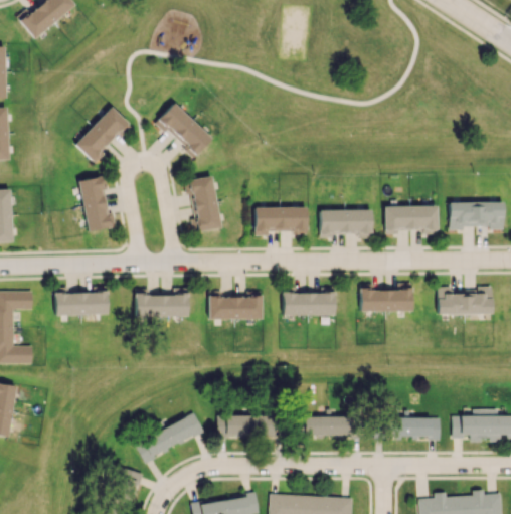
[(74,5),(70,0),(45,0),(30,13),(27,9),(17,18),(34,38),(74,5)]
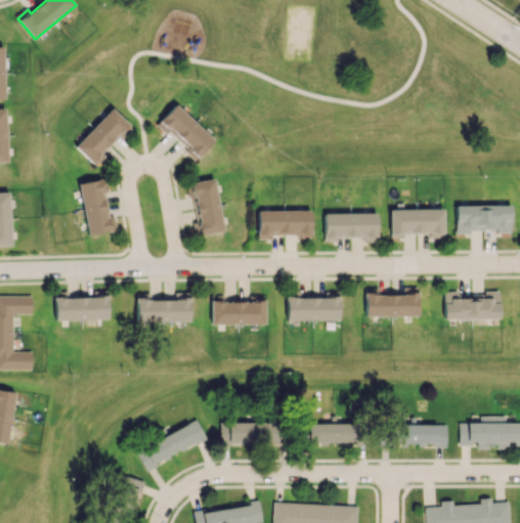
[(199,160),(216,140),(177,104),(160,124),(199,160)]
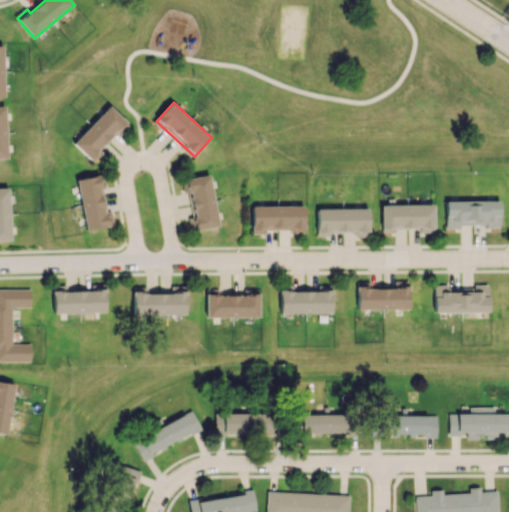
[(0,106),(0,158),(8,159),(7,107),(0,106)]
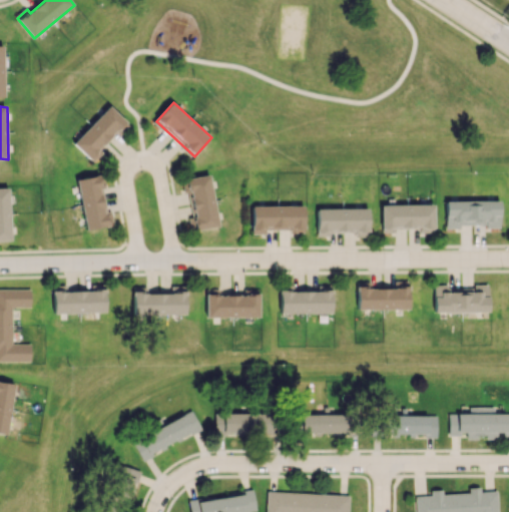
[(93,161),(129,123),(111,106),(76,144),(93,161)]
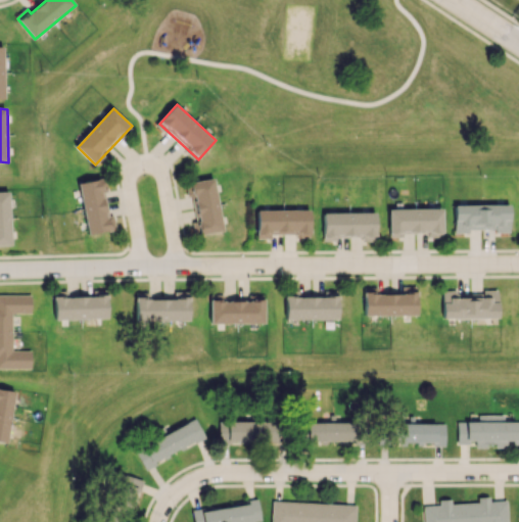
[(81,184),(90,234),(118,229),(115,217),(112,218),(105,179),(81,184)]
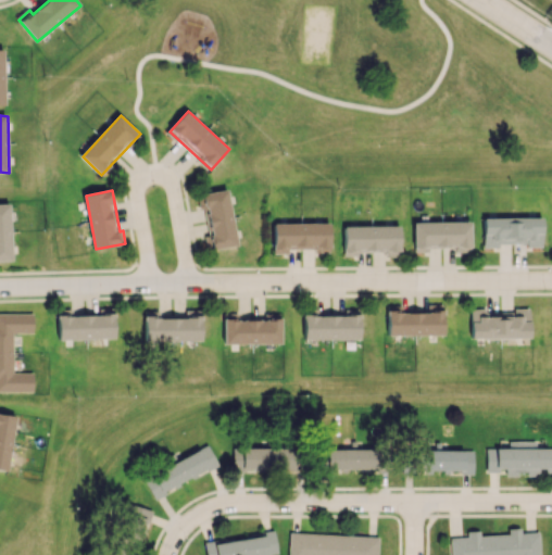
[(205,194),(212,236),(208,237),(210,251),(239,246),(229,190),(205,194)]
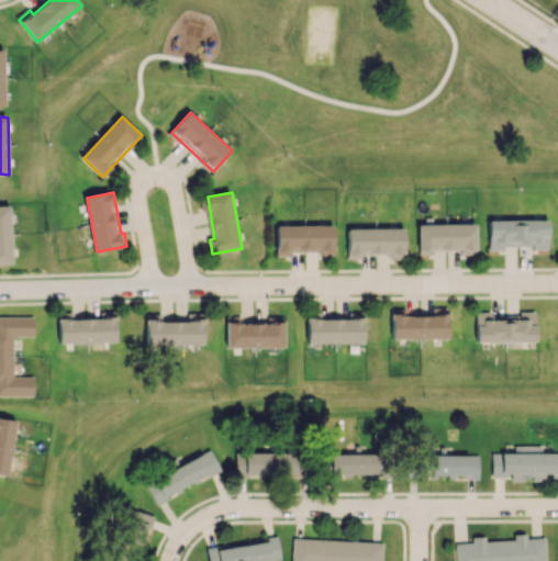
[(0,265),(13,265),(12,206),(0,206),(0,265)]
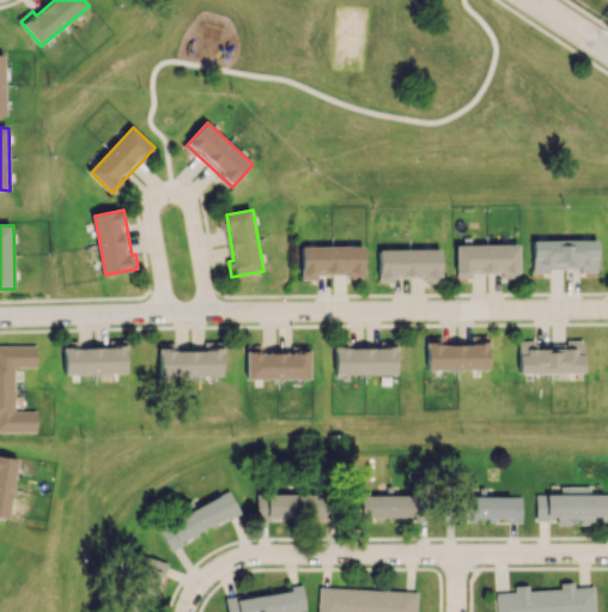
[(535,241),(535,271),(583,271),(583,273),(600,273),(600,241),(535,241)]
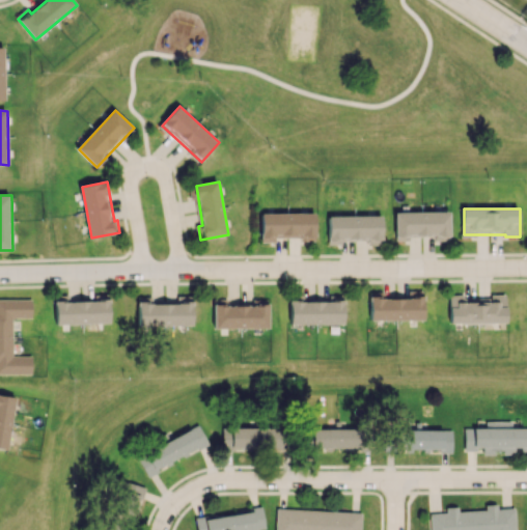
[(451,213),(396,214),(397,236),(437,236),(437,245),(451,244),(451,213)]
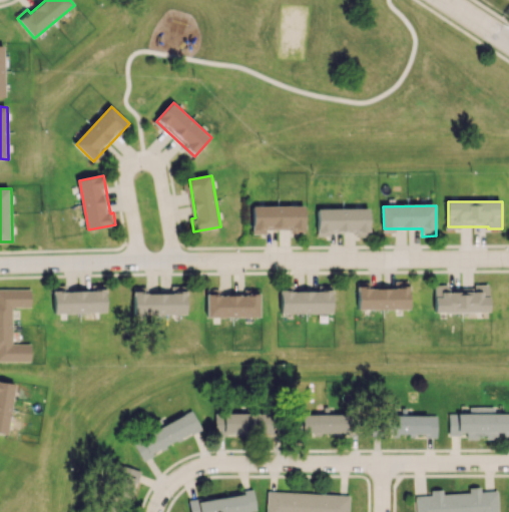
[(255,234),(269,234),(269,231),(306,231),(306,206),(255,207),(255,234)]
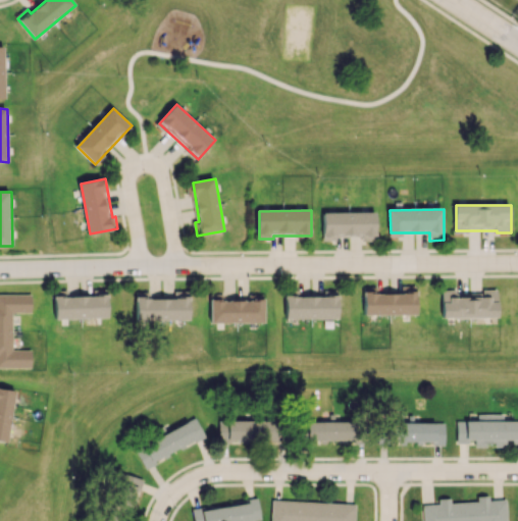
[(324,213),(325,239),(364,238),(364,242),(377,242),(376,212),(324,213)]
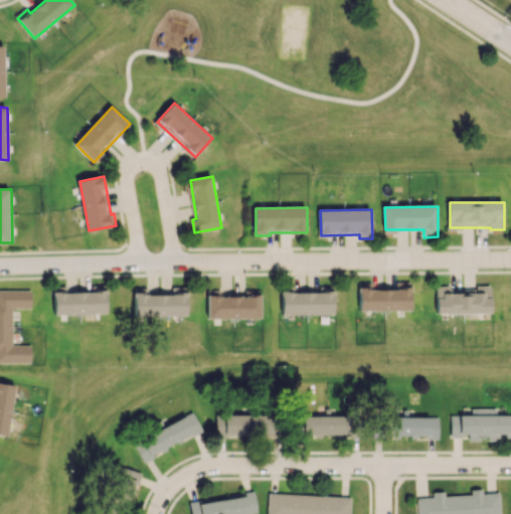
[(439,315),(493,314),(492,286),(478,287),(478,292),(452,292),(452,287),(438,287),(439,315)]
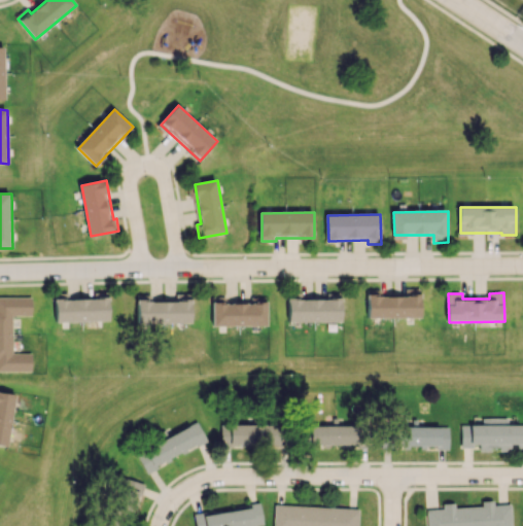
[(58,322),(110,321),(109,293),(97,293),(97,299),(71,300),(71,293),(57,294),(58,322)]
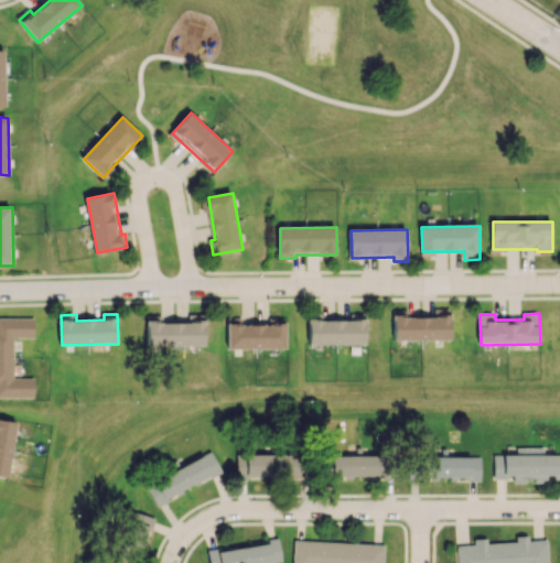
[(149,346),(205,347),(206,316),(191,315),(191,323),(164,322),(164,316),(149,316),(149,346)]
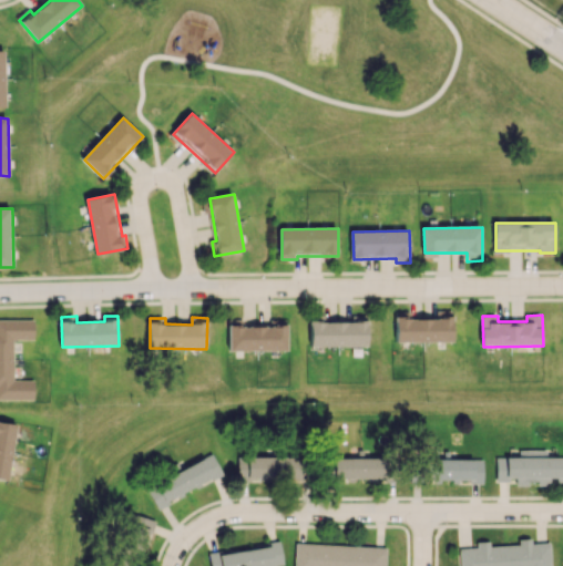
[(311,347),(369,347),(369,317),(354,317),(354,322),(327,322),(327,317),(311,317),(311,347)]
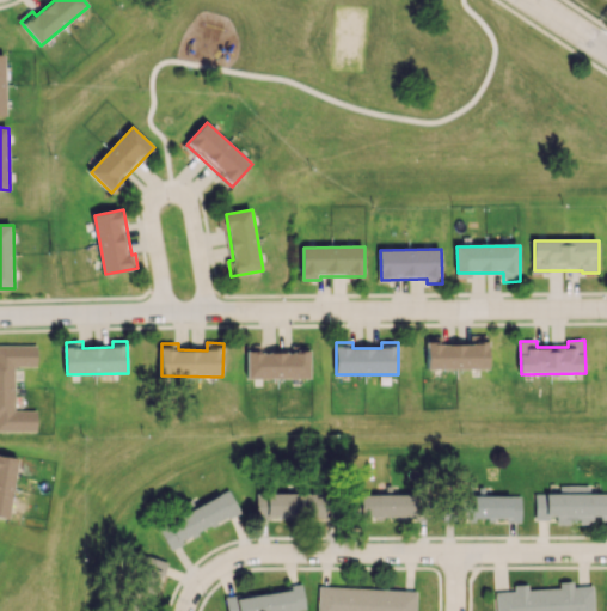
[(0,432),(40,432),(40,411),(17,411),(17,367),(40,367),(40,346),(0,346),(0,432)]
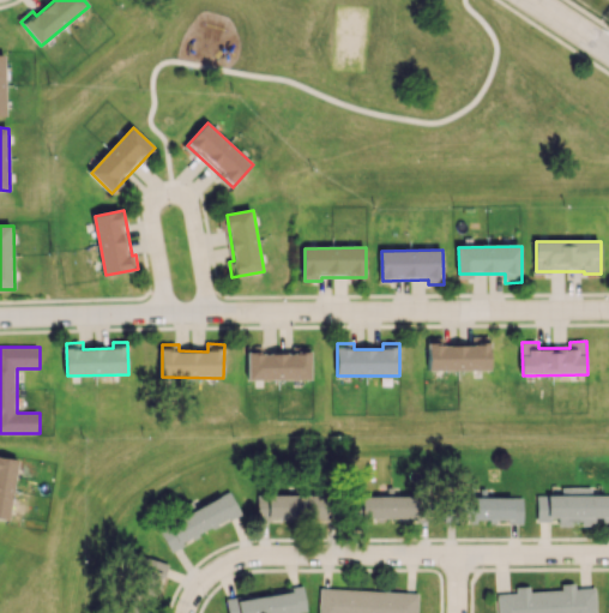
[(312,354),(266,354),(266,347),(249,348),(251,380),(312,380),(312,354)]
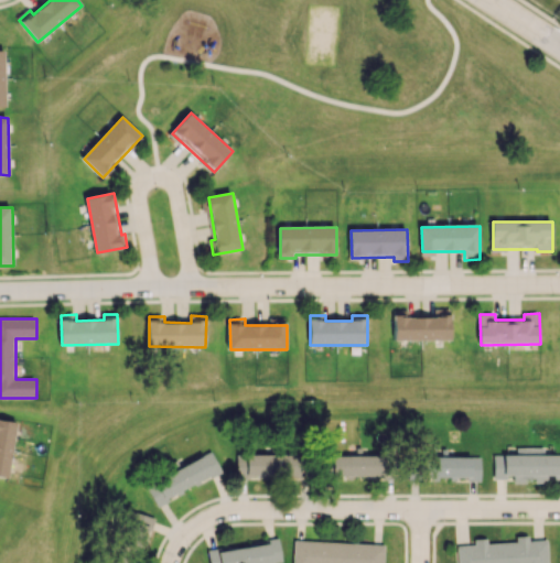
[(18,423),(0,420),(0,477),(9,479),(18,423)]
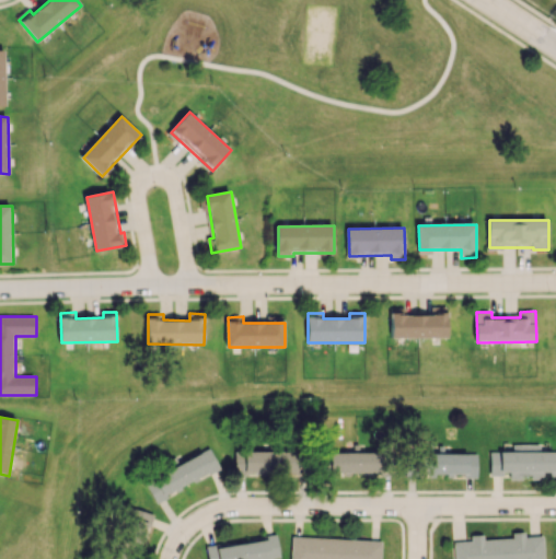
[(555,452),(542,452),(542,445),(514,445),(514,452),(493,452),(493,475),(512,475),(512,478),(534,478),(534,480),(546,480),(546,475),(555,475),(555,452)]
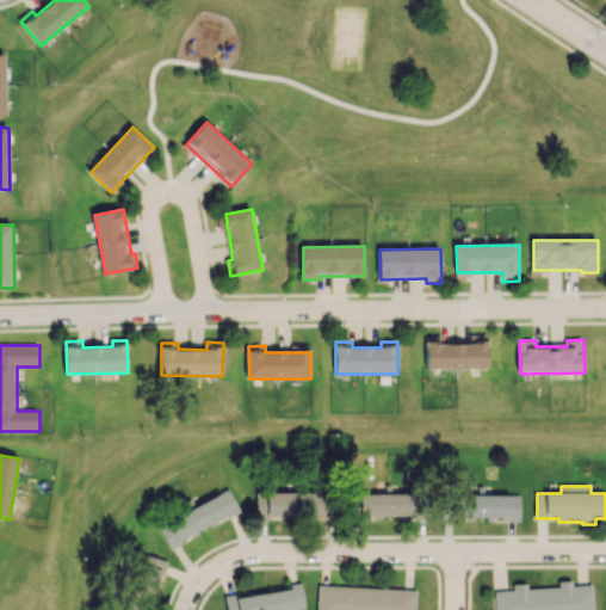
[(171,546),(242,512),(233,491),(161,524),(171,546)]
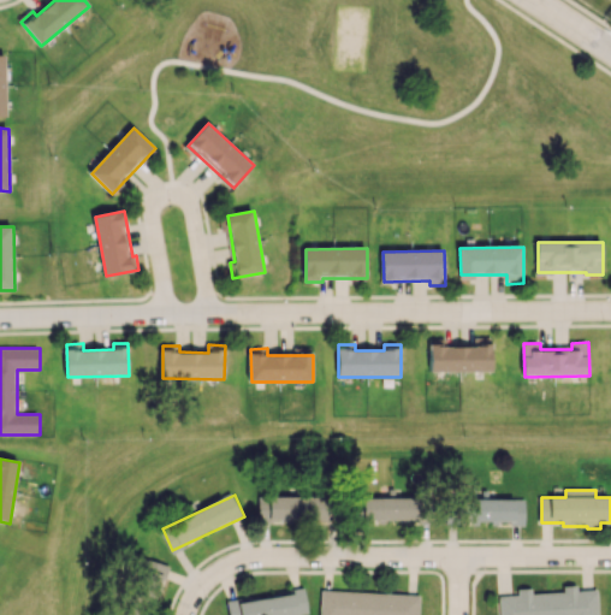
[(261,524),(333,522),(332,497),(261,497),(261,524)]
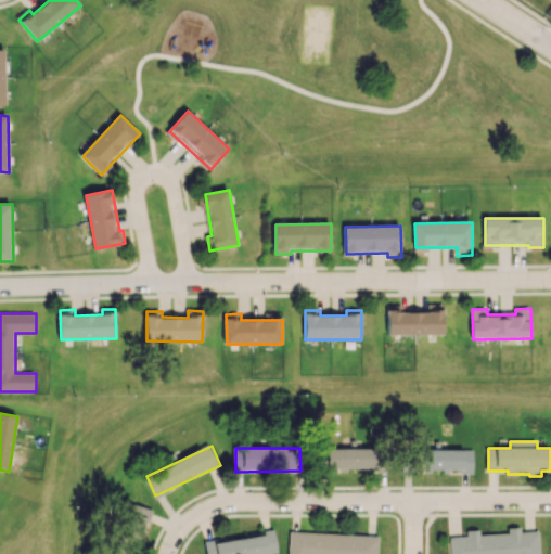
[(329,449),(330,469),(380,469),(379,460),(386,459),(386,449),(329,449)]
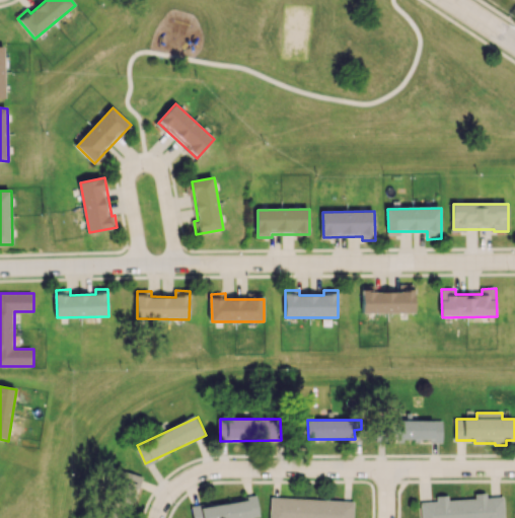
[(444,422),(388,421),(388,433),(379,433),(379,441),(444,442),(444,422)]
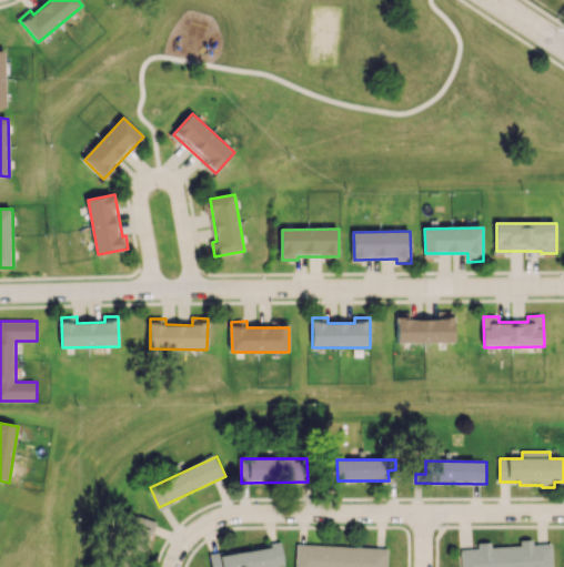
[(157,522),(134,515),(123,554),(145,560),(157,522)]
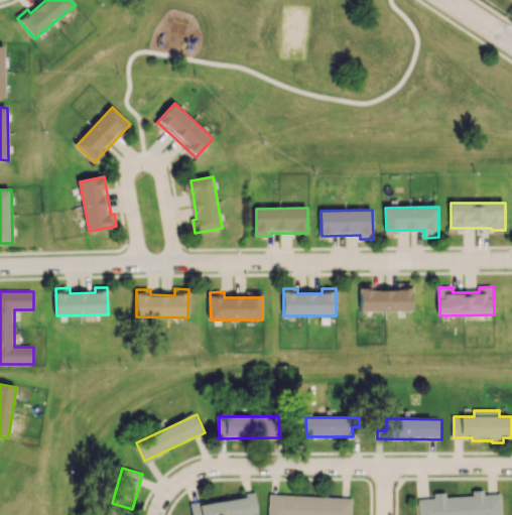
[(503,514),(502,495),(486,496),(486,491),(474,491),(474,497),(448,498),(448,493),(435,494),(435,499),(420,500),(420,514),(503,514)]
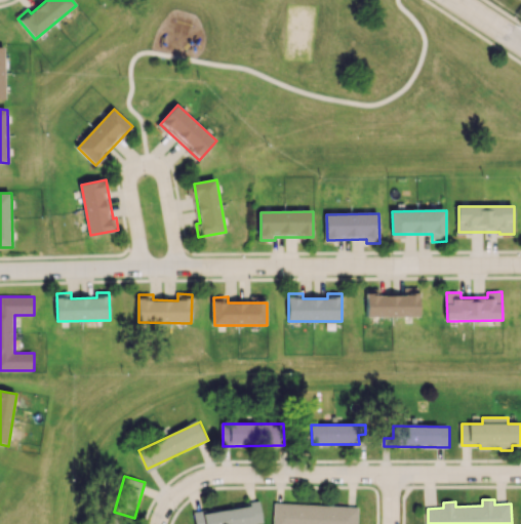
[(265,523),(262,501),(249,502),(250,507),(196,514),(197,523),(265,523)]
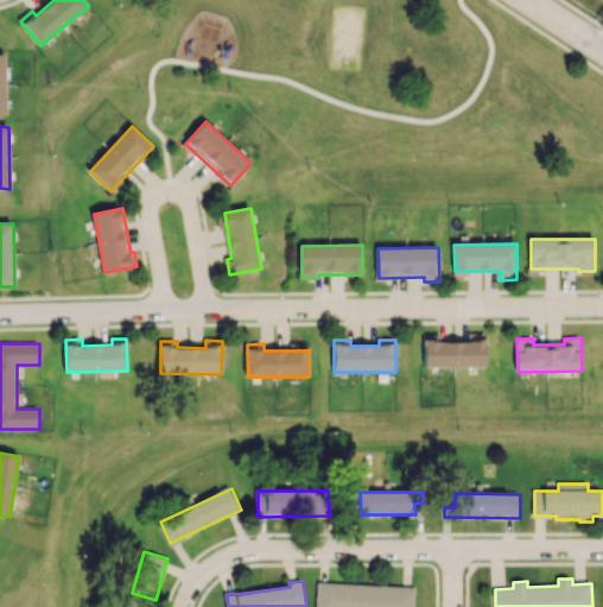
[(416,606),(417,587),(319,583),(318,606),(416,606)]
